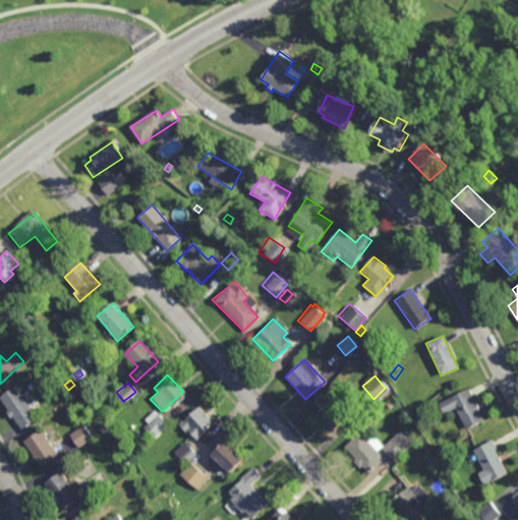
[(0,399),(20,429),(38,418),(30,405),(35,402),(27,391),(22,395),(16,387),(0,397),(0,399)]
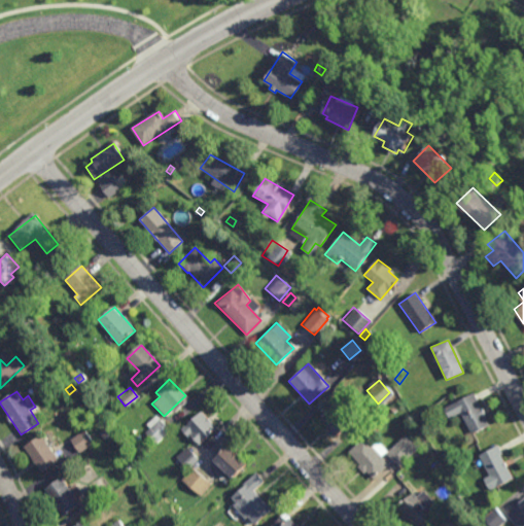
[(470,436),(489,425),(474,393),(443,407),(446,418),(460,414),(470,436)]
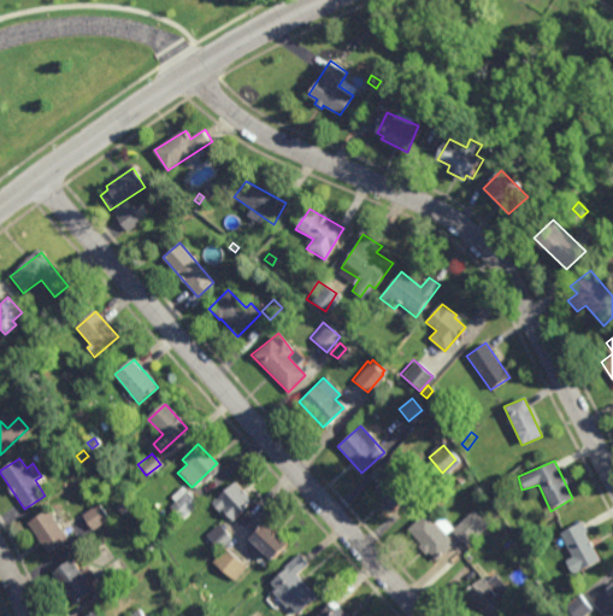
[(392,511),(411,493),(405,486),(417,476),(405,463),(373,491),(392,511)]
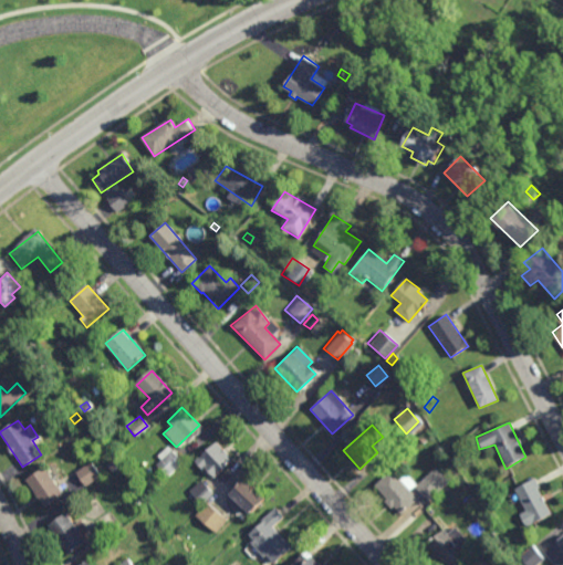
[(419,442),(415,438),(419,433),(424,438),(419,442)]
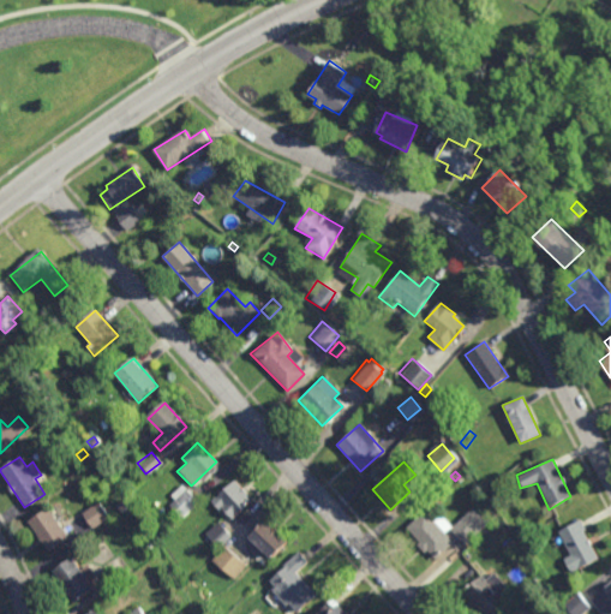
[(229,518),(214,499),(233,481),(250,500),(229,518)]
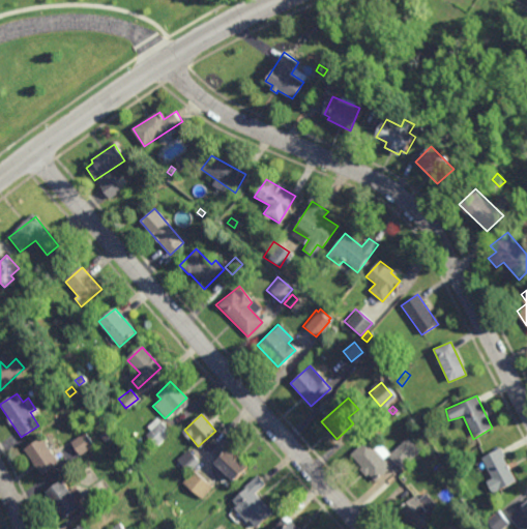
[(153,445),(143,435),(148,430),(144,425),(154,416),(168,432),(153,445)]
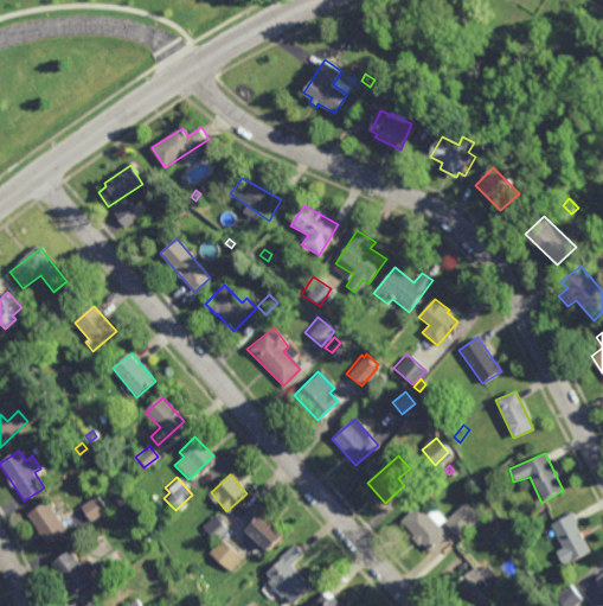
[(116,505),(111,498),(119,492),(123,499),(116,505)]
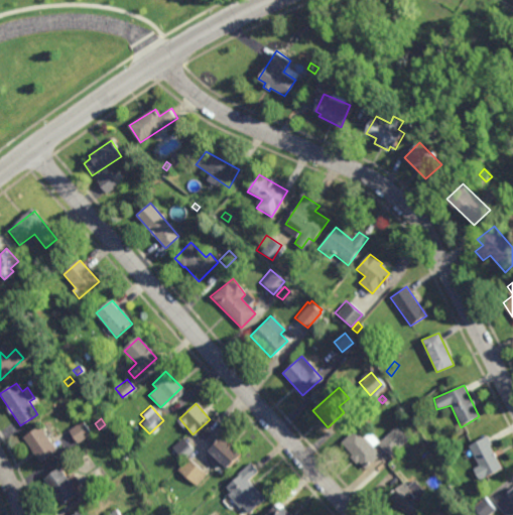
[(76,442),(67,430),(81,420),(90,432),(76,442)]
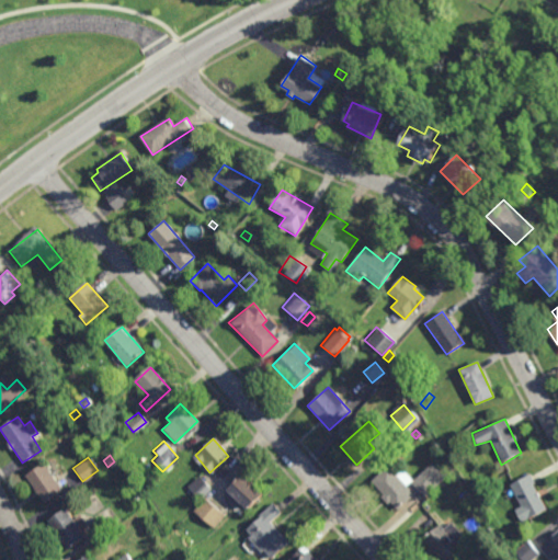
[(24,476),(45,505),(64,492),(44,463),(24,476)]
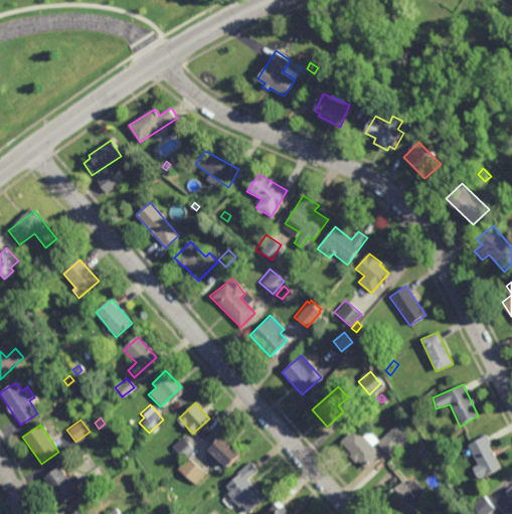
[(364,469),(379,455),(371,447),(377,442),(368,433),(362,438),(354,430),(340,444),(364,469)]
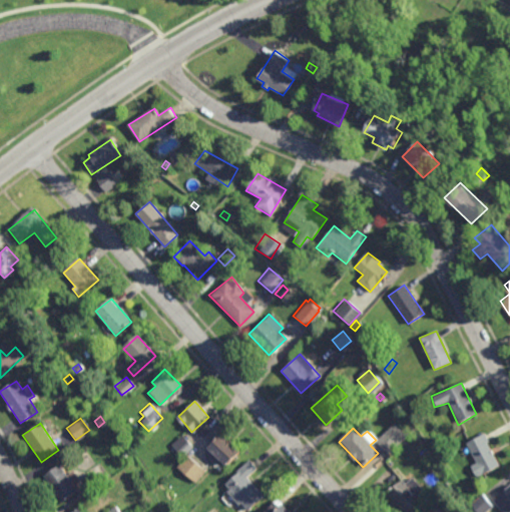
[(175,459),(165,447),(179,434),(190,446),(175,459)]
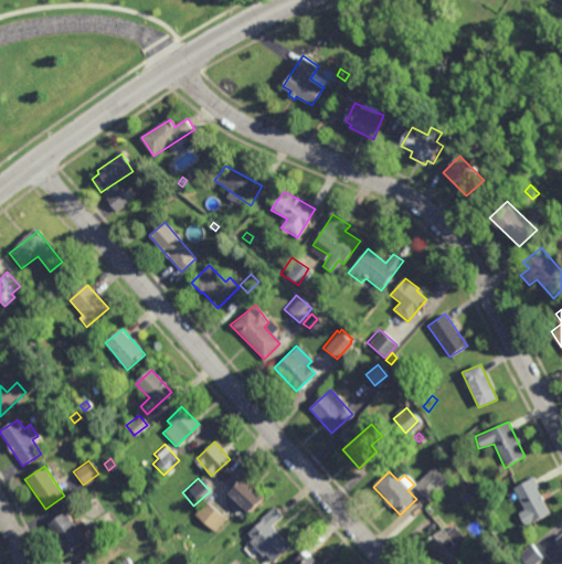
[(242,479),(262,497),(247,512),(242,507),(237,511),(224,497),(242,479)]
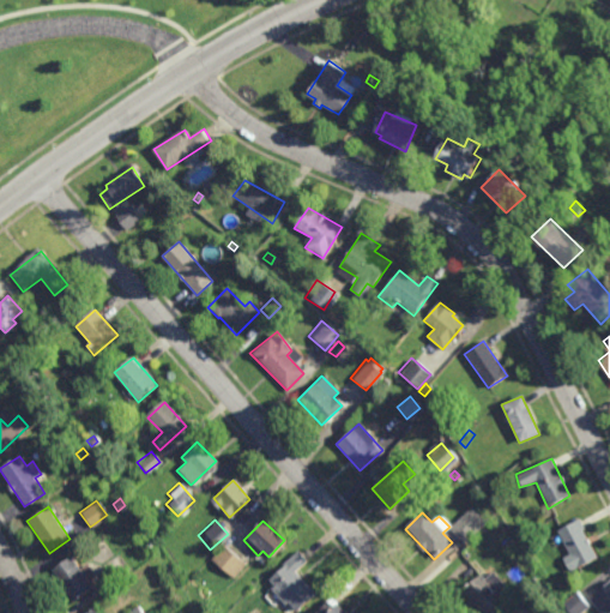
[(596,558),(575,569),(556,533),(580,521),(596,558)]
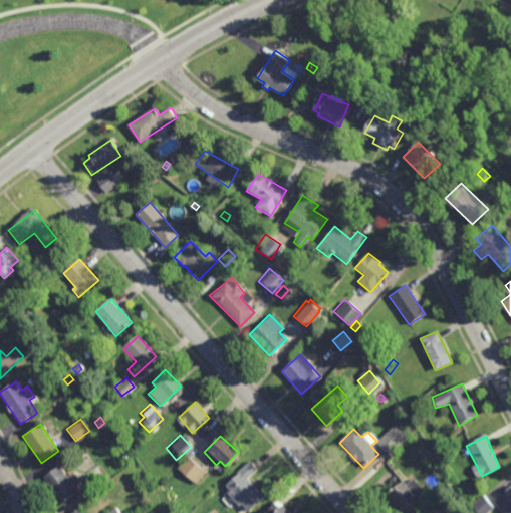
[(430,446),(427,441),(432,437),(435,442),(430,446)]
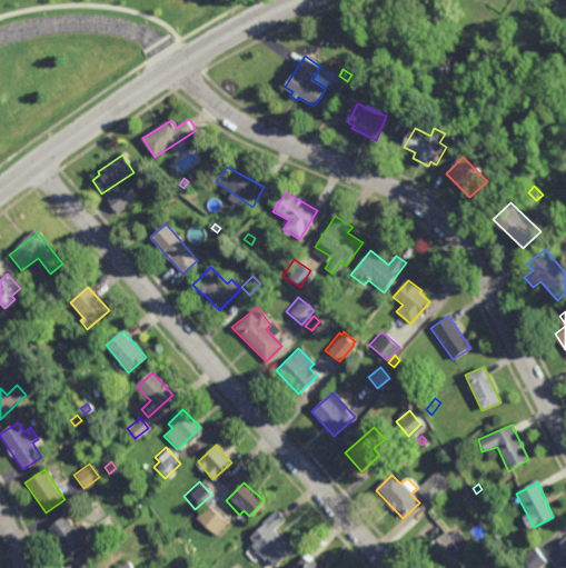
[(468,508),(464,504),(470,498),(475,504),(468,508)]
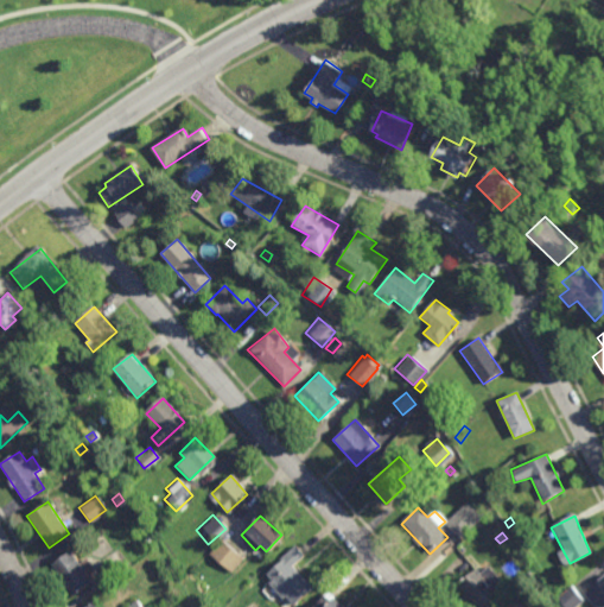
[(229,570),(207,551),(217,538),(241,556),(229,570)]
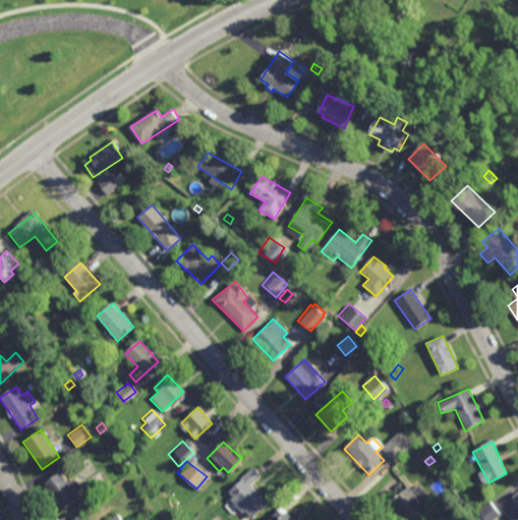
[(250,517),(229,492),(253,470),(259,476),(249,484),(267,504),(250,517)]
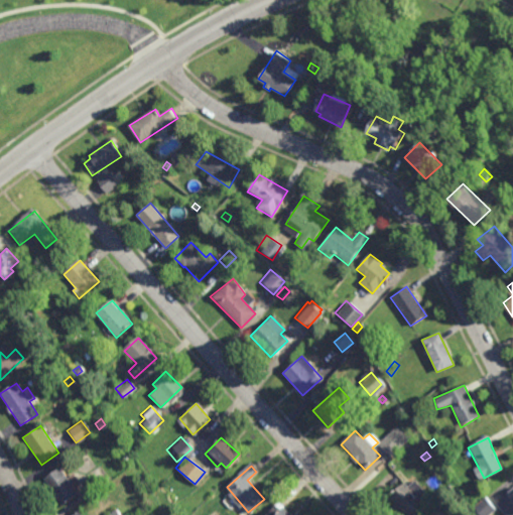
[(44,479),(61,505),(78,495),(59,469),(44,479)]
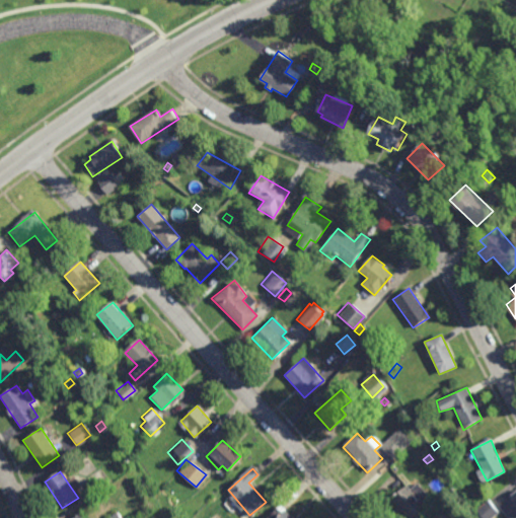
[(404,517),(414,517),(425,508),(418,500),(424,495),(415,485),(409,491),(404,487),(390,500),(404,517)]
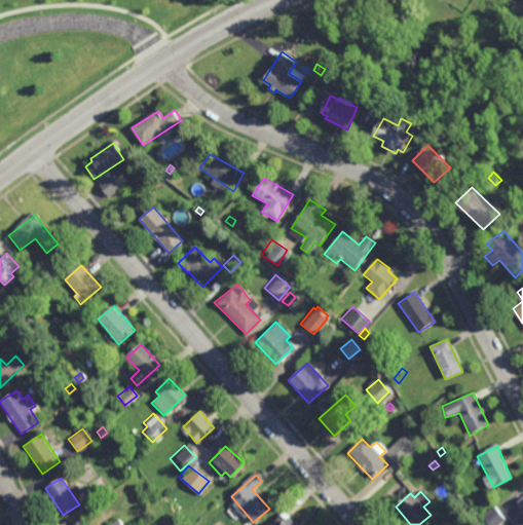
[(522,498),(522,521),(512,509),(522,498)]
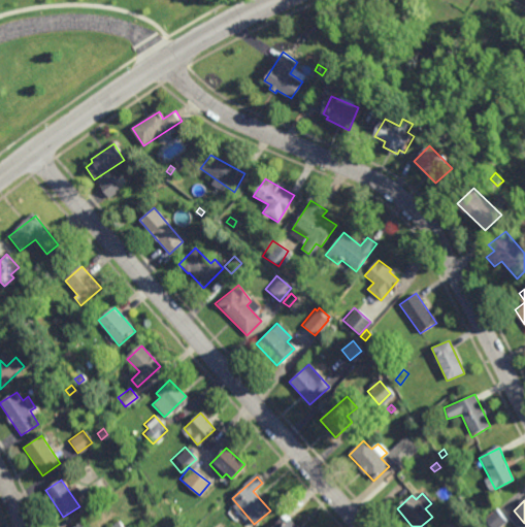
[(497,526),(489,526),(482,518),(494,507),(505,521),(497,526)]
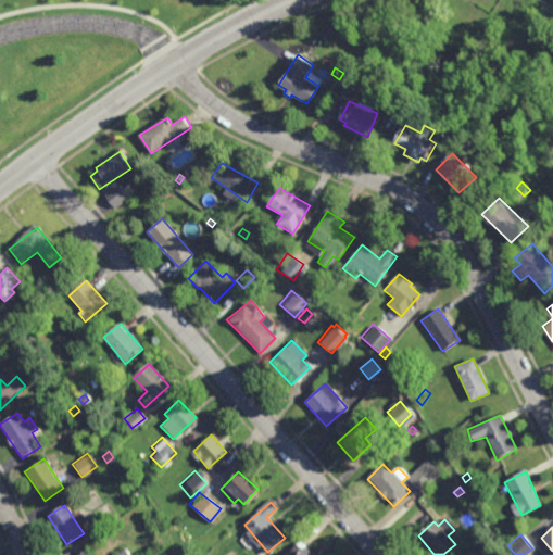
[(284,554),(314,554),(299,540),(284,554)]
